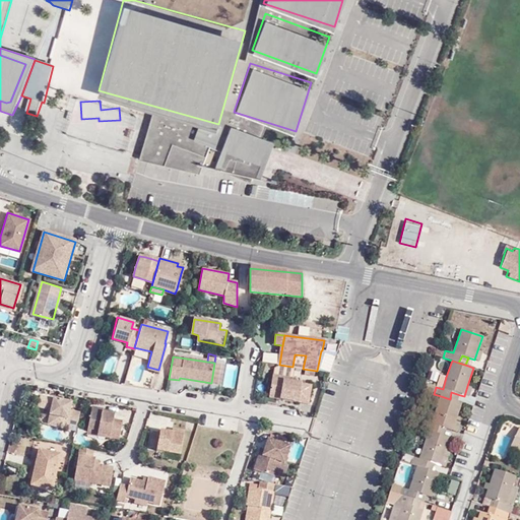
[(274,396),(312,403),(315,385),(296,382),(297,378),(277,375),(274,396)]
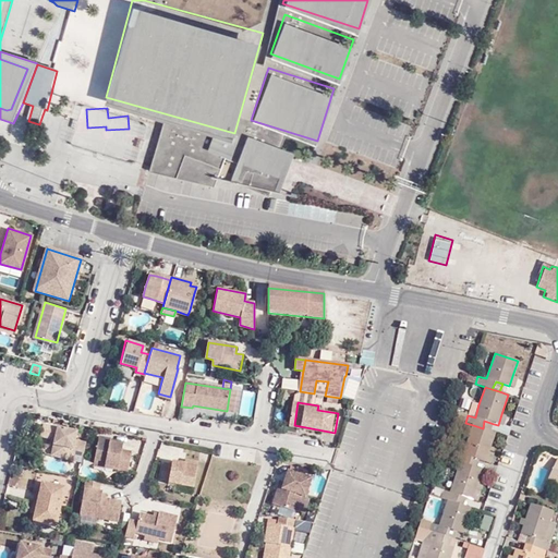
[(478,404),(472,402),(468,415),(475,417),(478,404)]
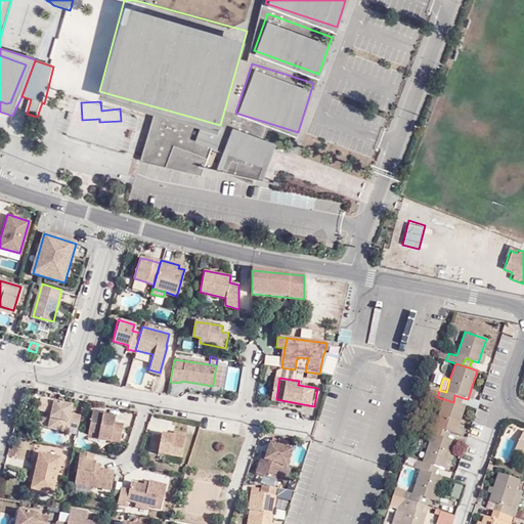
[(462,404),(464,398),(454,395),(453,402),(462,404)]
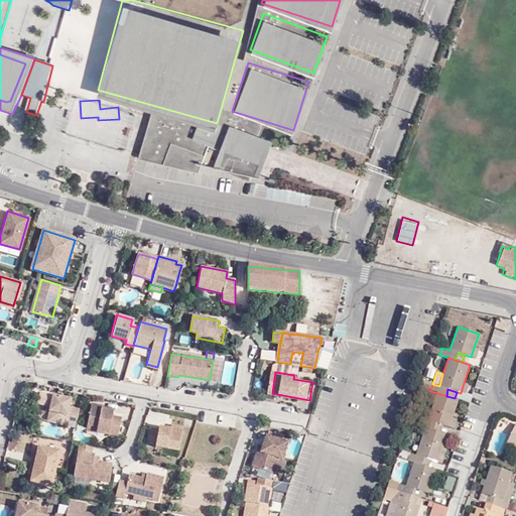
[(49,411),(48,420),(63,424),(69,407),(71,399),(40,393),(38,404),(45,405),(49,411)]
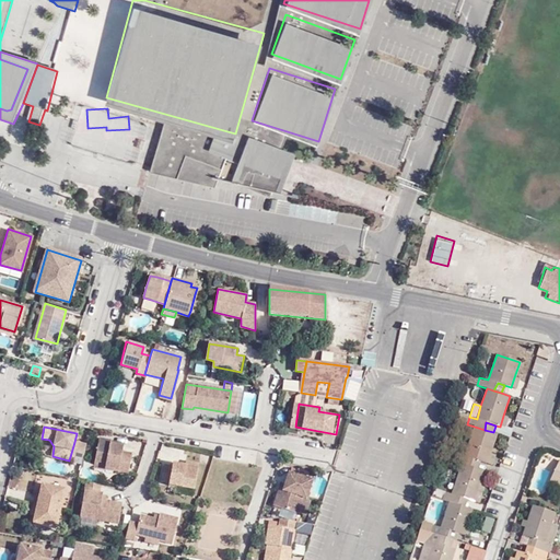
[(475,427),(464,457),(446,452),(444,458),(462,464),(473,467),(475,459),(480,462),(487,464),(490,454),(497,433),(493,432),(485,430),(475,427)]
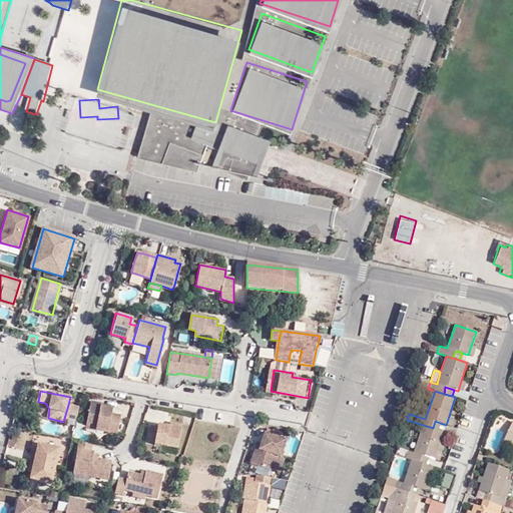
[(107,407),(101,406),(101,403),(91,402),(87,427),(117,433),(120,415),(112,413),(112,408),(107,407)]
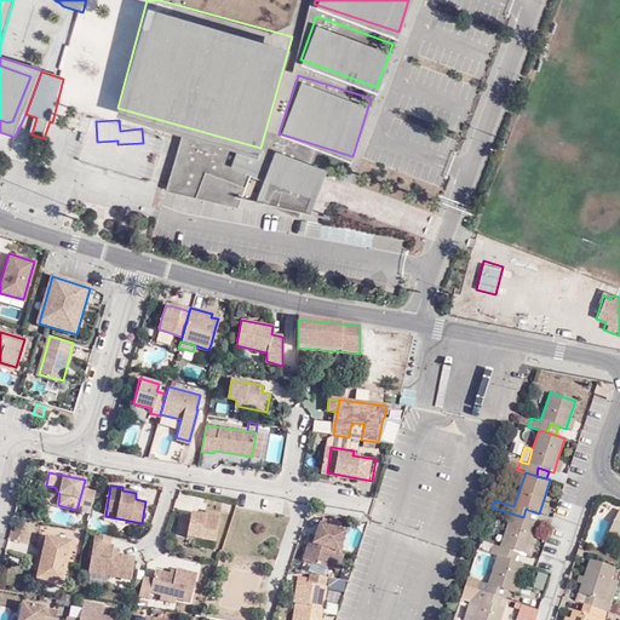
[(78,510),(79,505),(92,507),(96,492),(82,489),(76,510),(78,510)]
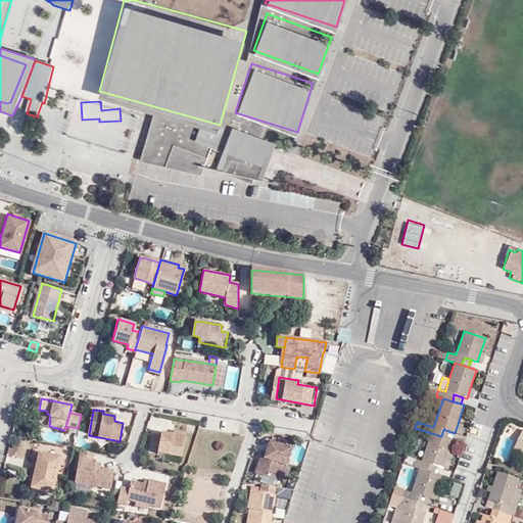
[(522,429),(522,430),(513,450),(522,455),(522,429)]
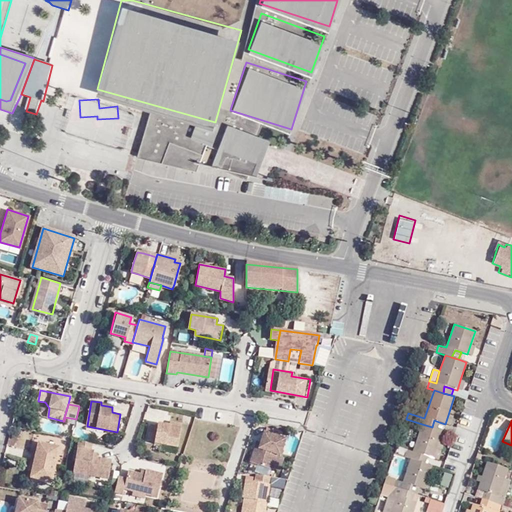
[(154,441),(177,446),(181,427),(169,425),(158,422),(158,425),(150,423),(147,437),(154,439),(154,441)]
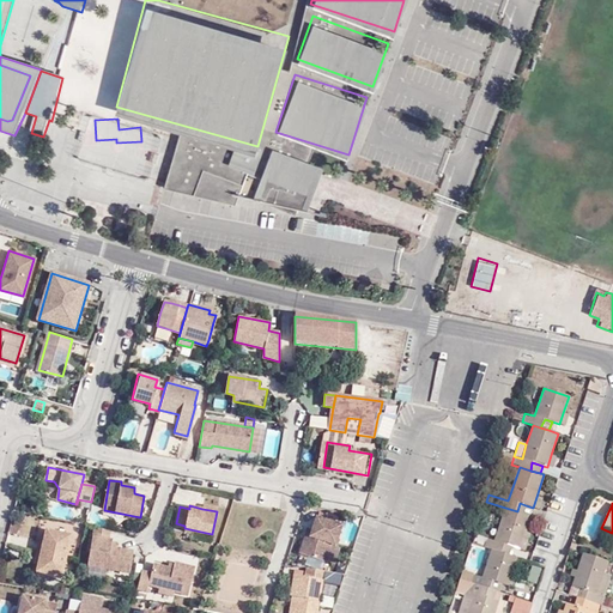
[(495,541),(487,539),(485,547),(492,550),(502,553),(504,545),(520,550),(527,528),(530,516),(523,514),(517,511),(505,508),(495,541)]
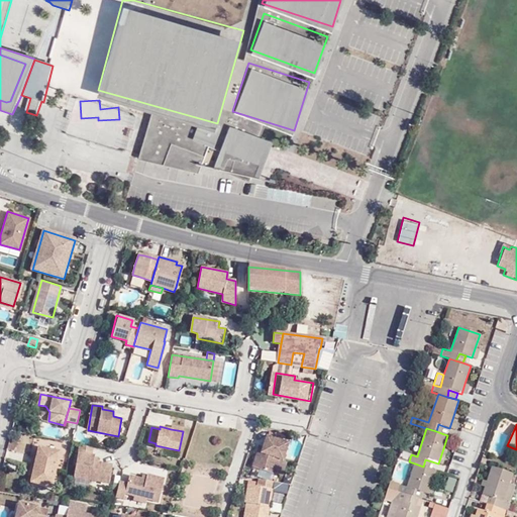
[(283,459),(288,443),(268,436),(263,448),(260,447),(253,466),(275,473),(280,457),(283,459)]
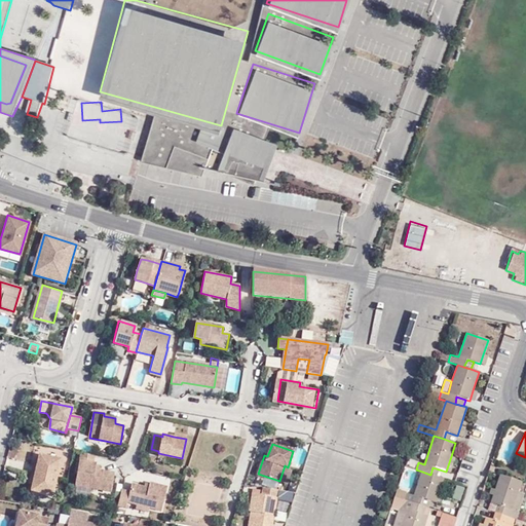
[(450,474),(456,455),(452,453),(446,472),(450,474)]
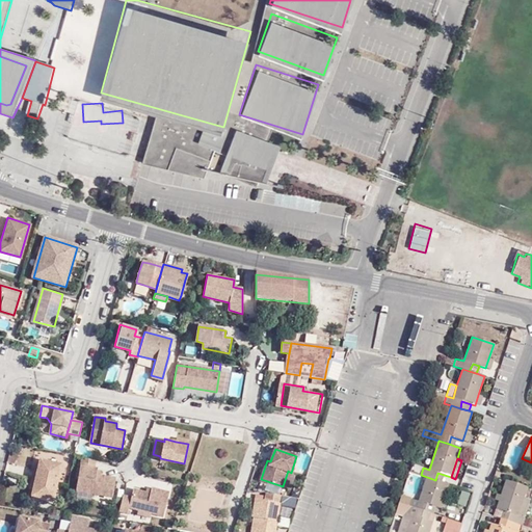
[(96,470),(97,462),(82,459),(78,493),(113,499),(116,480),(102,477),(102,474),(98,473),(98,471),(96,470)]
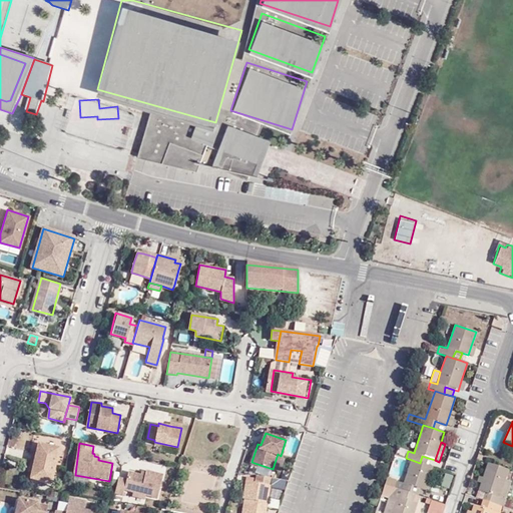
[(56,449),(36,445),(35,451),(33,463),(53,466),(56,449)]
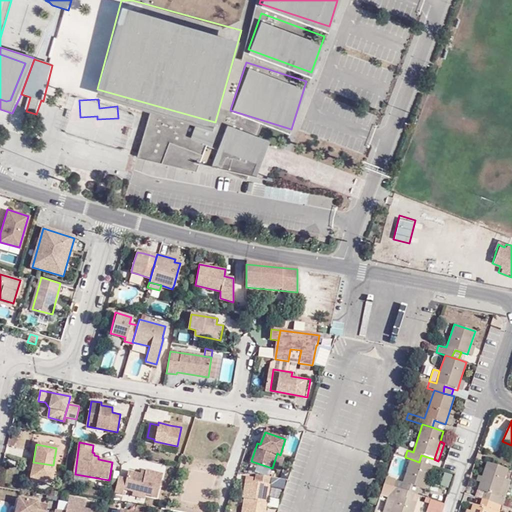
[(403,482),(396,480),(394,487),(408,492),(411,485),(419,488),(424,489),(427,480),(431,466),(419,462),(411,459),(403,482)]
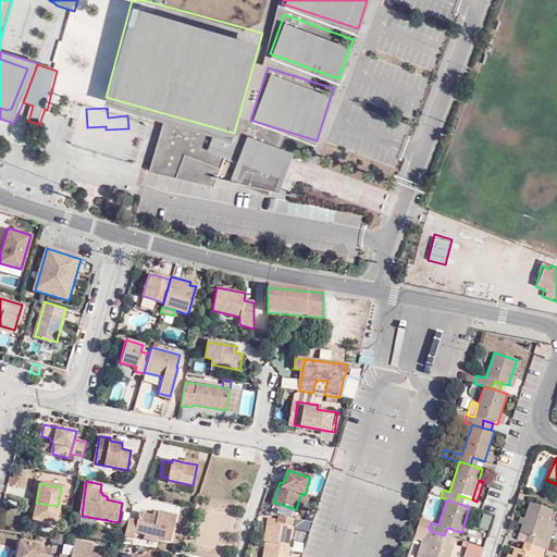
[(33,521),(54,524),(58,506),(36,503),(34,514),(33,521)]
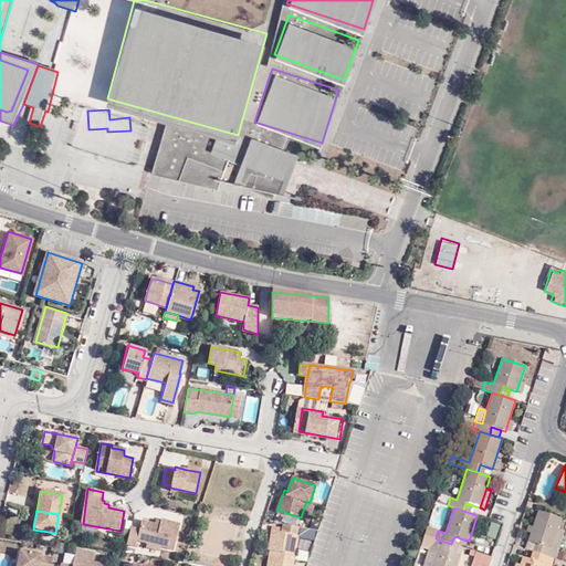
[(527,542),(535,544),(532,552),(555,559),(557,552),(552,549),(558,530),(562,519),(537,511),(533,527),(531,533),(527,542)]
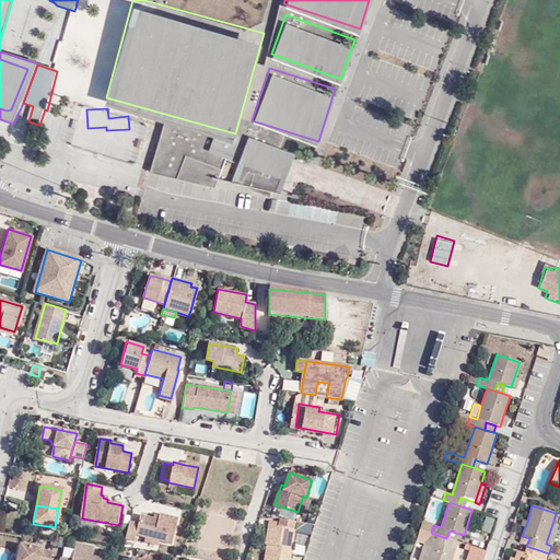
[(141,515),(139,523),(131,521),(126,537),(135,539),(137,534),(147,536),(146,540),(158,544),(160,540),(172,543),(178,518),(161,514),(160,515),(155,514),(154,518),(141,515)]
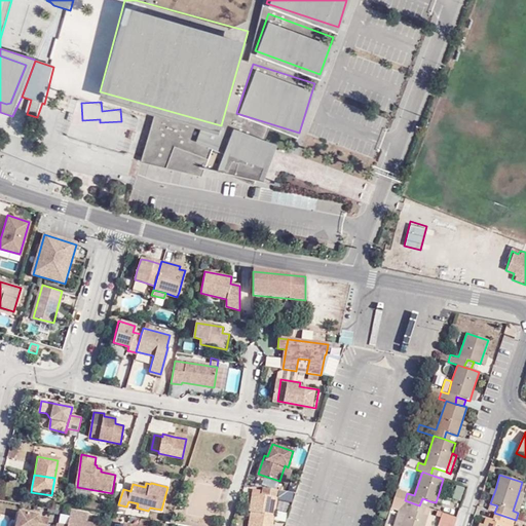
[(459,500),(464,487),(456,484),(451,497),(459,500)]
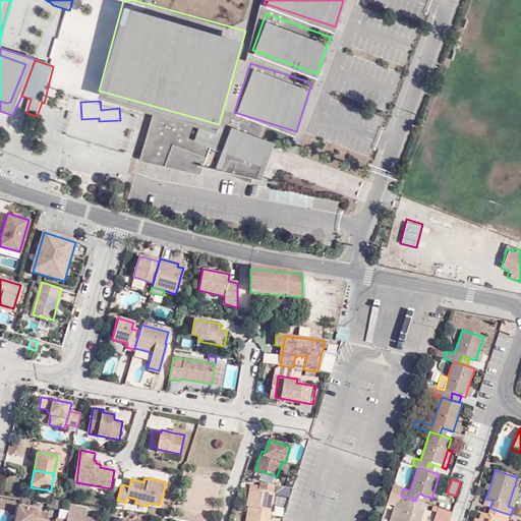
[(270,520),(276,486),(262,483),(259,490),(250,489),(248,507),(249,507),(247,520),(270,520)]
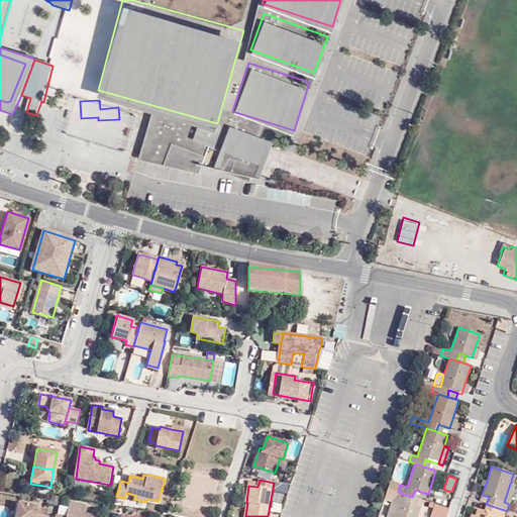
[(390,483),(388,489),(390,489),(398,492),(400,485),(390,483)]
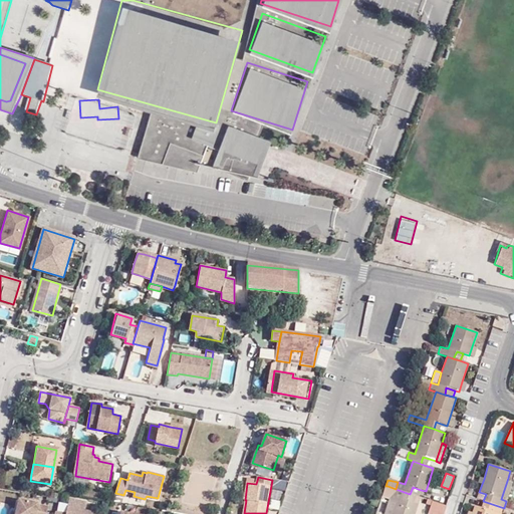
[(275,489),(285,490),(286,482),(276,481),(275,489)]
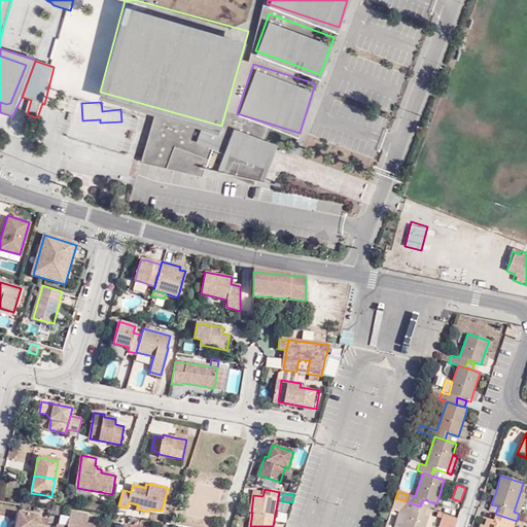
[(519,514),(525,495),(520,493),(514,512),(519,514)]
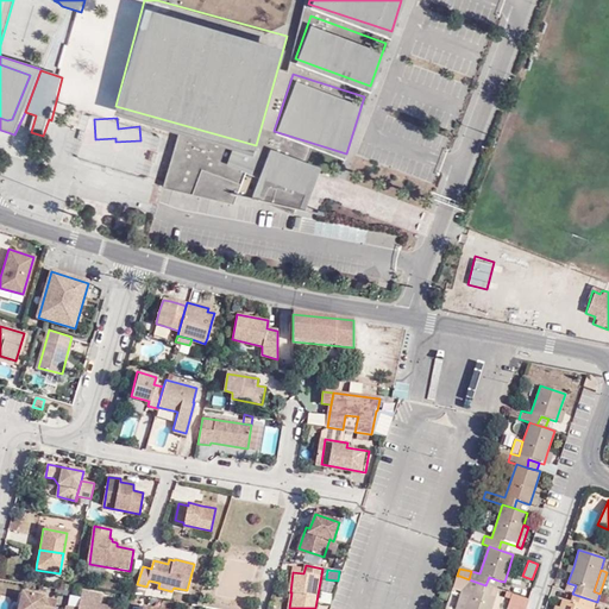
[(510,584),(514,573),(508,571),(504,582),(510,584)]
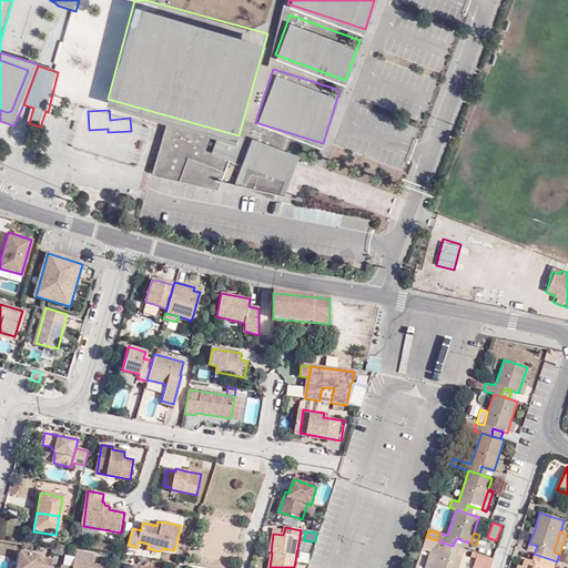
[(436,559),(433,567),(458,567),(463,557),(457,556),(460,548),(453,546),(437,540),(428,537),(424,550),(432,554),(430,557),(436,559)]
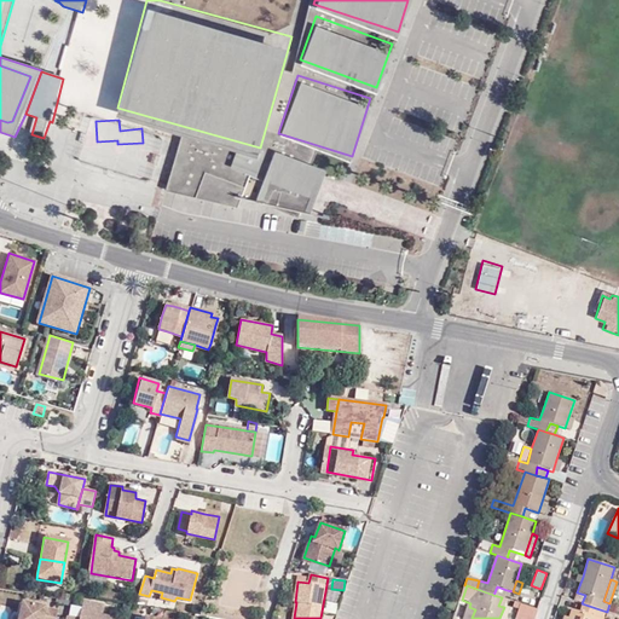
[(507,590),(497,586),(493,595),(502,597),(504,599),(507,590)]
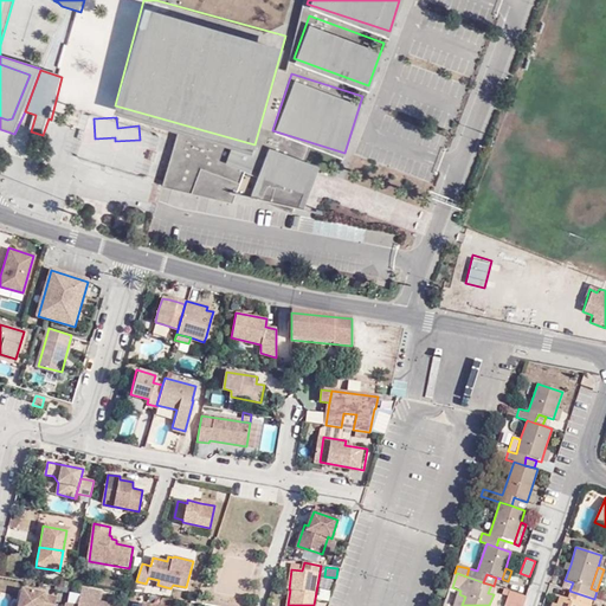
[(44,593),(45,588),(21,584),(17,605),(40,605),(43,601),(45,601),(44,605),(45,605),(50,594),(44,593)]
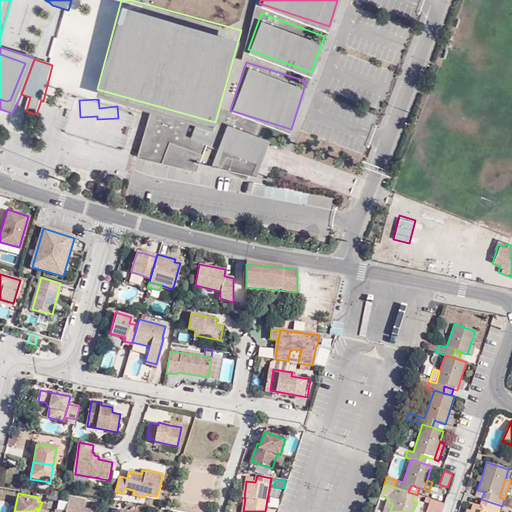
[(441,511),(443,501),(425,497),(422,511),(441,511)]
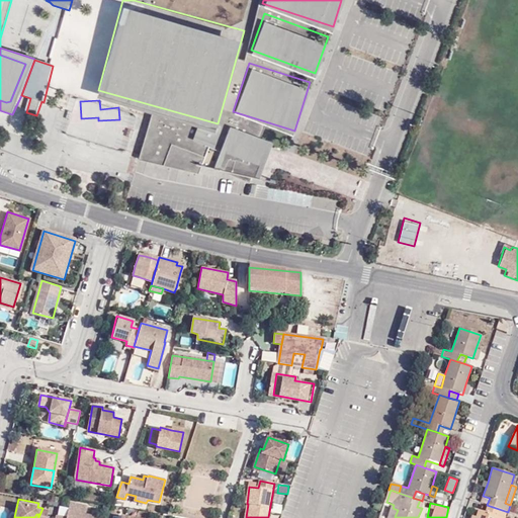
[(499,517),(500,516),(504,517),(505,517),(508,512),(487,505),(485,511),(478,510),(476,517),(475,517),(499,517)]
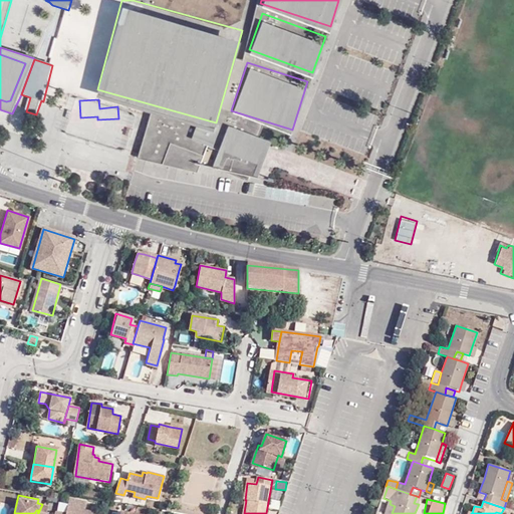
[(45,513),(47,505),(42,504),(38,513),(45,513)]
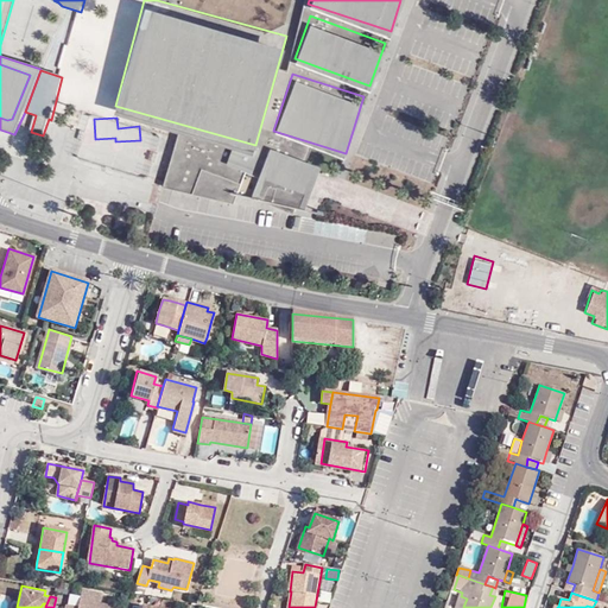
[(461,596),(455,607),(463,607),(467,599),(461,596)]
